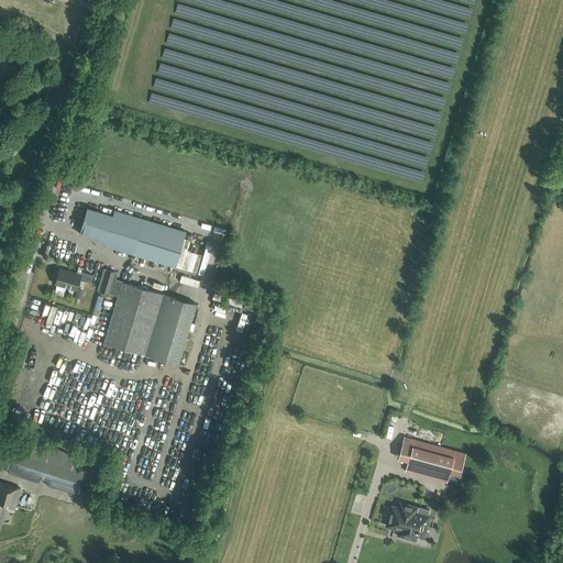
[(317,29),(324,25),(322,19),(313,22),(317,29)]
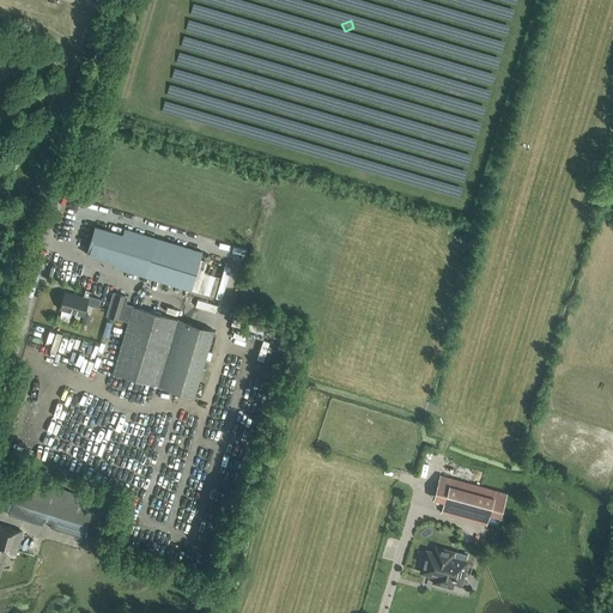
[(86,254),(114,262),(122,234),(95,225),(86,254)]
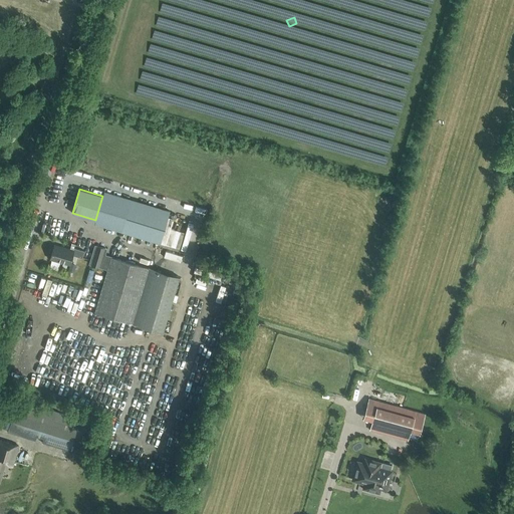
[(103,191),(102,196),(95,220),(94,224),(160,243),(170,210),(103,191)]
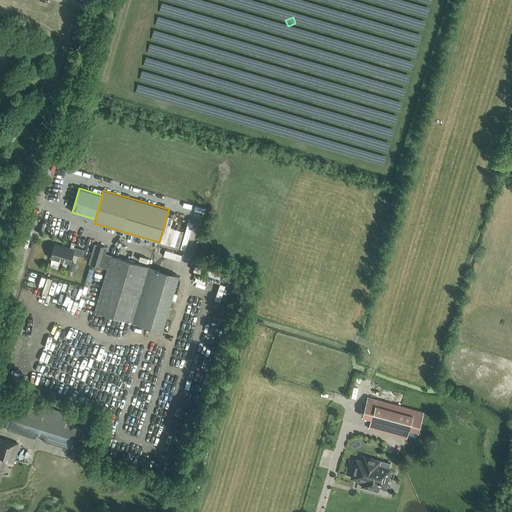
[(73,250),(54,244),(50,258),(69,263),(72,254),(82,257),(84,250),(74,247),(73,250)]
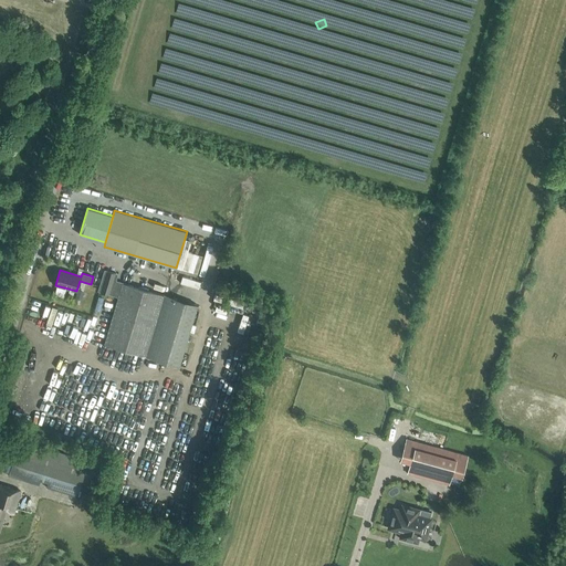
[(165,295),(123,283),(123,282),(116,280),(118,273),(104,270),(97,291),(118,297),(104,344),(147,356),(147,357),(179,366),(197,305),(166,295),(165,295)]
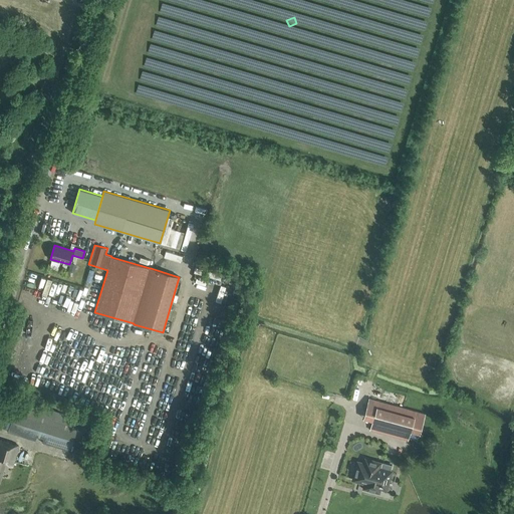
[(182,260),(184,254),(168,250),(167,256),(182,260)]
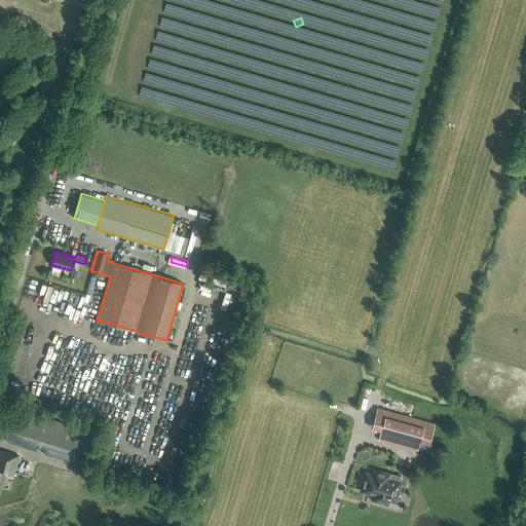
[(429,444),(435,423),(377,408),(372,428),(381,430),(378,440),(417,450),(419,441),(429,444)]
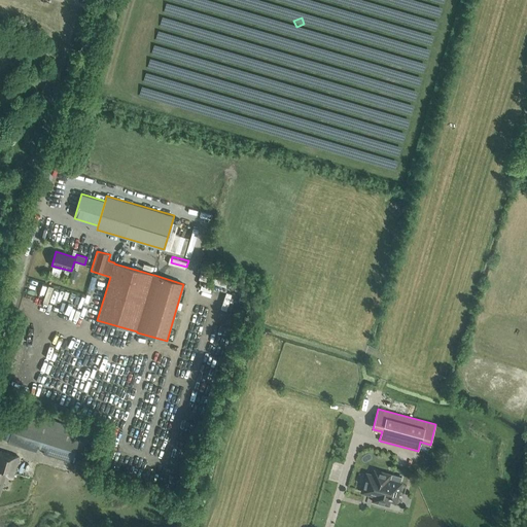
[(82,430),(18,410),(14,419),(6,416),(0,435),(0,436),(8,440),(7,443),(36,452),(38,448),(44,450),(43,454),(72,462),(79,438),(82,430)]
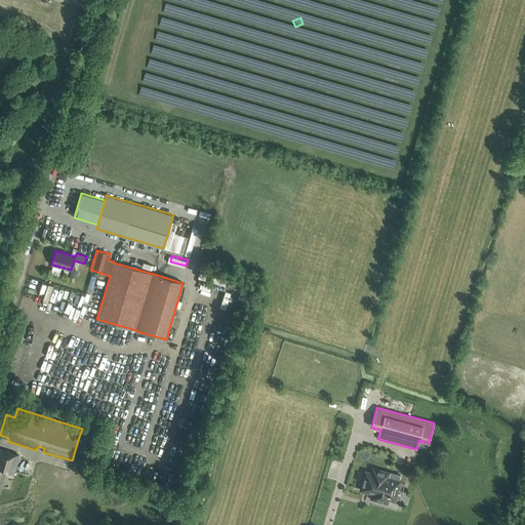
[(0,449),(0,489),(4,474),(12,477),(18,455),(0,449)]
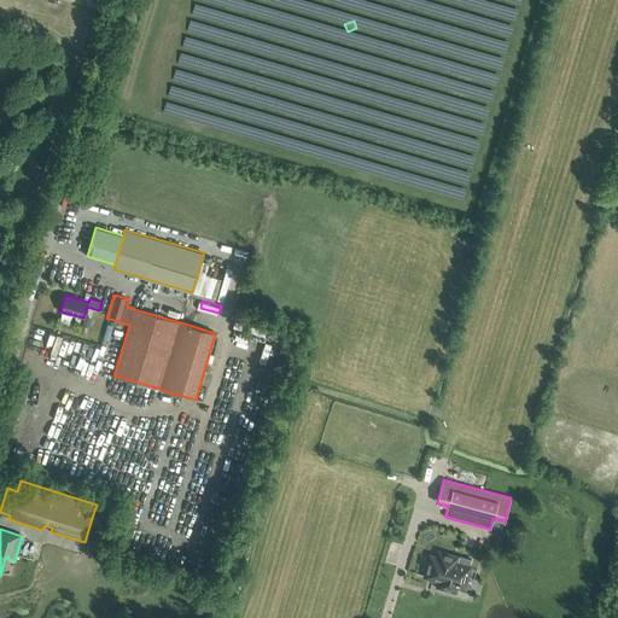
[(460,557),(459,559),(458,559),(459,555),(437,551),(436,557),(430,554),(424,578),(438,582),(436,589),(456,594),(459,587),(466,589),(472,569),(468,567),(471,559),(460,557)]
